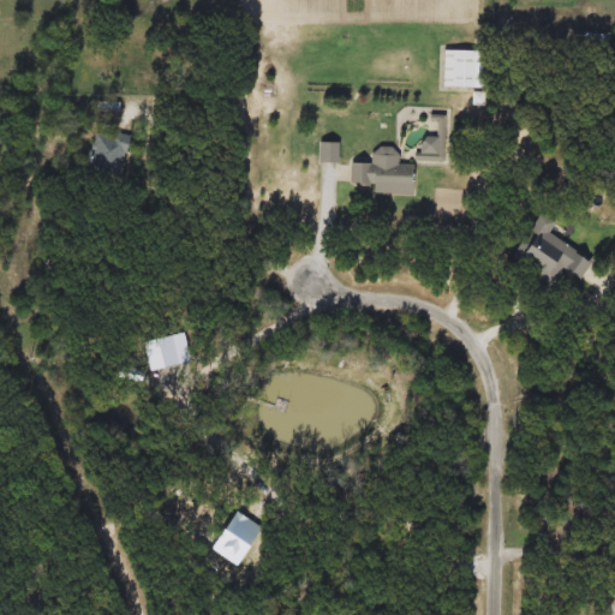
[(431,112),(448,113),(447,161),(416,160),(416,151),(422,151),(422,144),(427,137),(437,137),(439,120),(431,120),(431,112)]
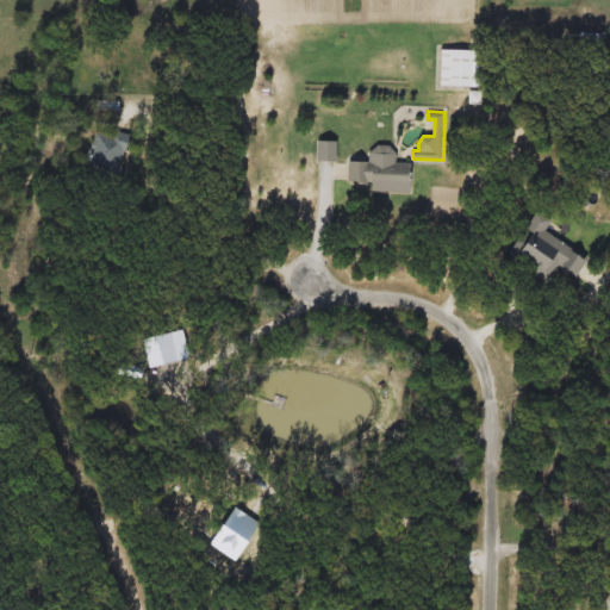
[(124,175),(94,175),(94,131),(124,131),(124,175)]
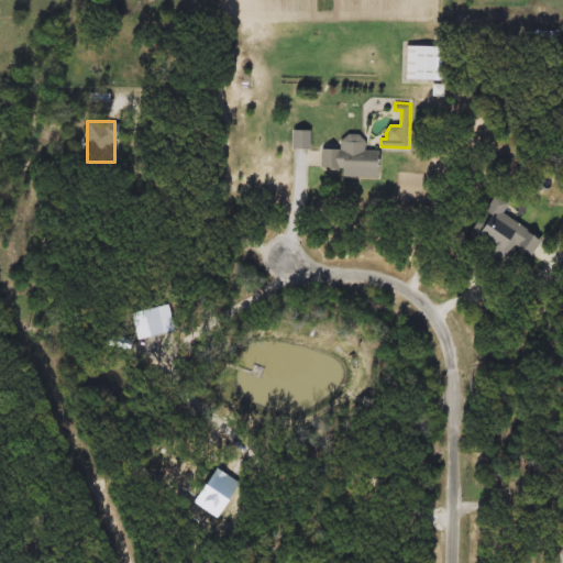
[(297,125),(310,125),(310,141),(296,141),(297,125)]
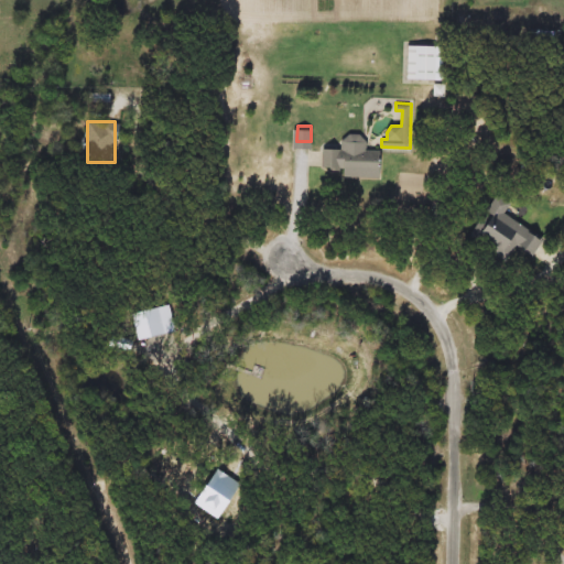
[(377,177),(323,175),(324,151),(340,151),(342,137),(364,138),(364,151),(378,151),(377,177)]
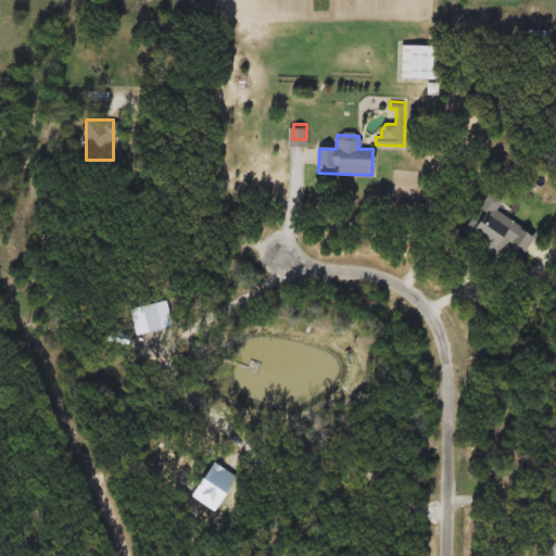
[(500,203),(494,211),(532,238),(522,253),(507,243),(496,260),(460,234),(488,194),(500,203)]
